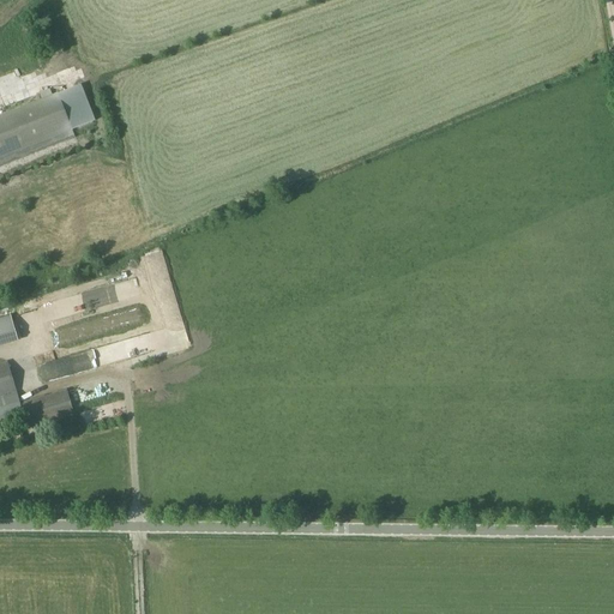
[(0,167),(74,139),(71,131),(95,121),(80,86),(0,118),(0,167)]
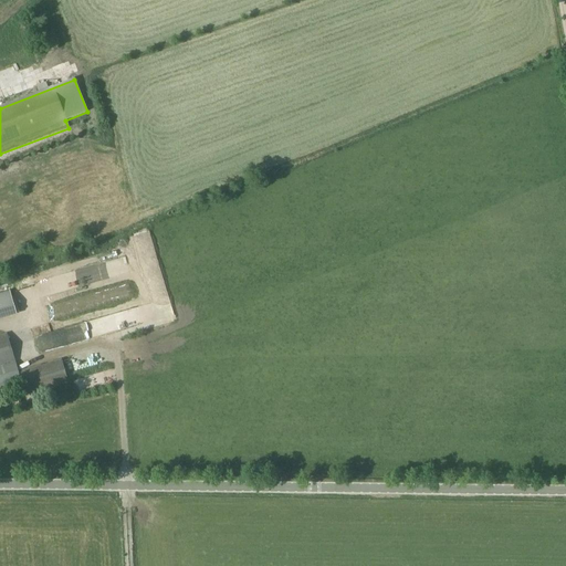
[(9,96),(23,88),(19,80),(4,87),(9,96)]
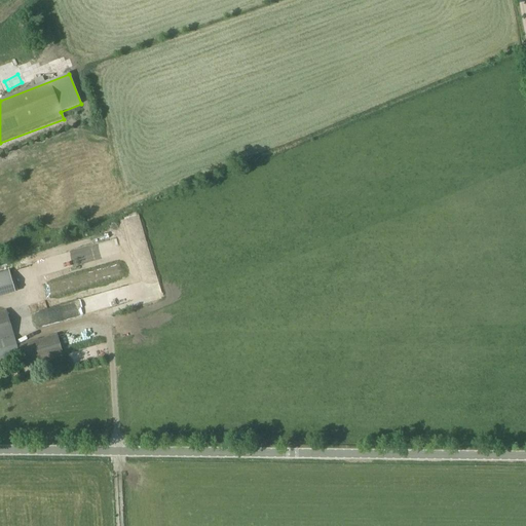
[(68,254),(72,262),(79,258),(75,251),(68,254)]
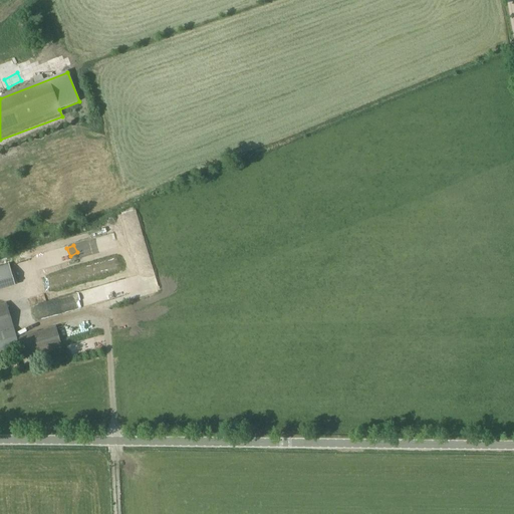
[(0,290),(14,286),(8,265),(0,266),(0,290)]
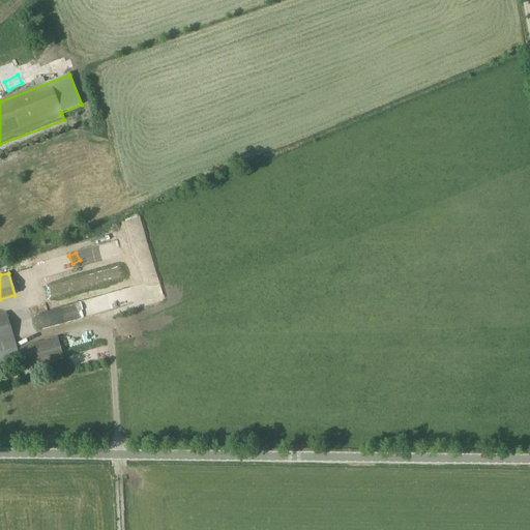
[(80,306),(80,314),(96,314),(96,300),(85,300),(85,306),(80,306)]
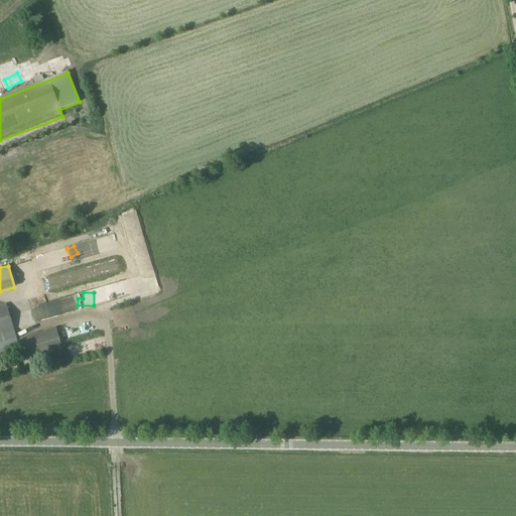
[(37,303),(43,302),(41,295),(26,300),(27,304),(37,301),(37,303)]
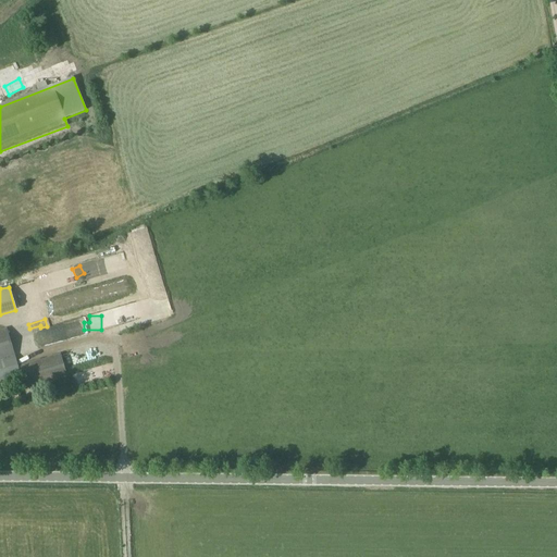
[(77,319),(51,325),(56,338),(81,331),(77,319)]
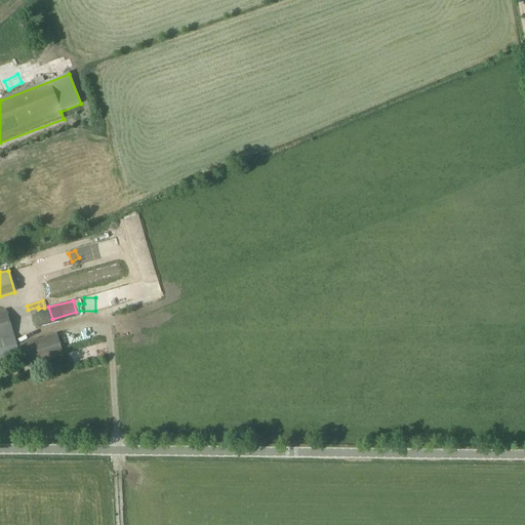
[(6,310),(0,311),(0,359),(17,354),(15,346),(16,346),(14,336),(6,310)]
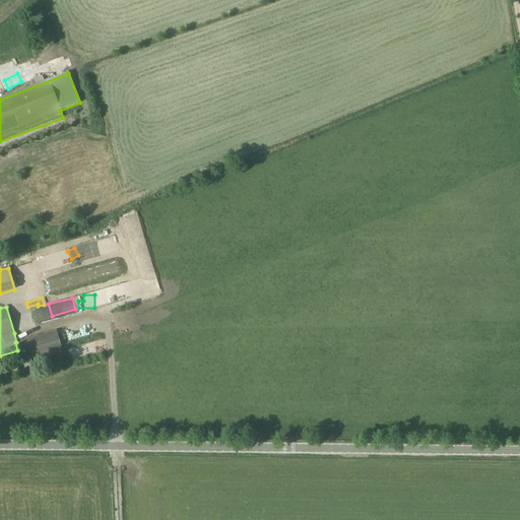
[(16,342),(15,342),(17,350),(21,365),(62,352),(56,331),(16,342)]
